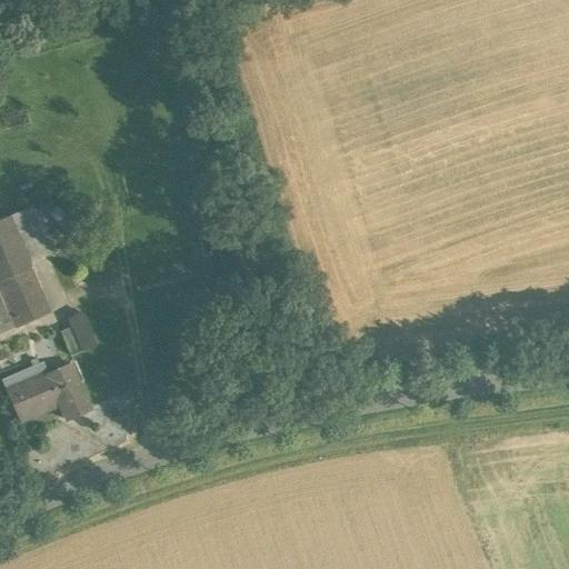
[(9,218),(28,259),(52,249),(33,207),(9,218)]
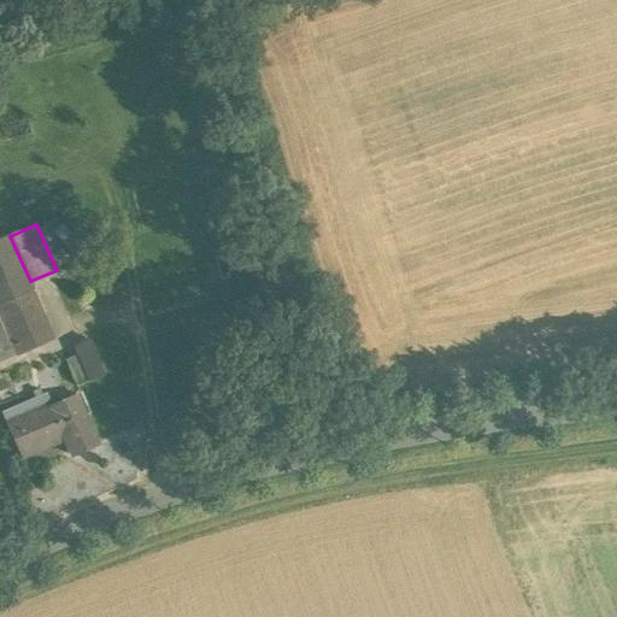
[(30,281),(10,236),(0,240),(0,313),(17,356),(51,340),(30,293),(34,291),(30,281)]
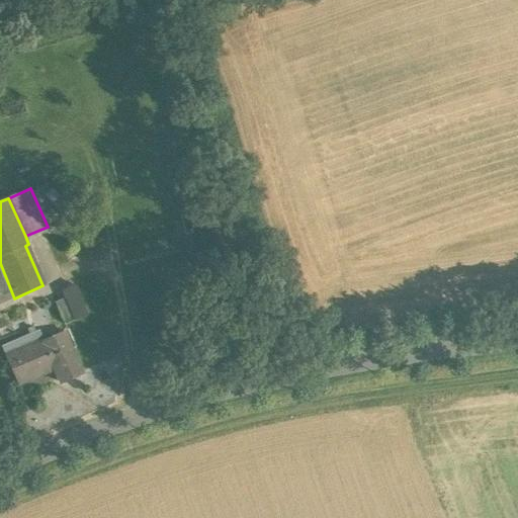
[(0,318),(0,304),(14,298),(0,263),(0,318)]
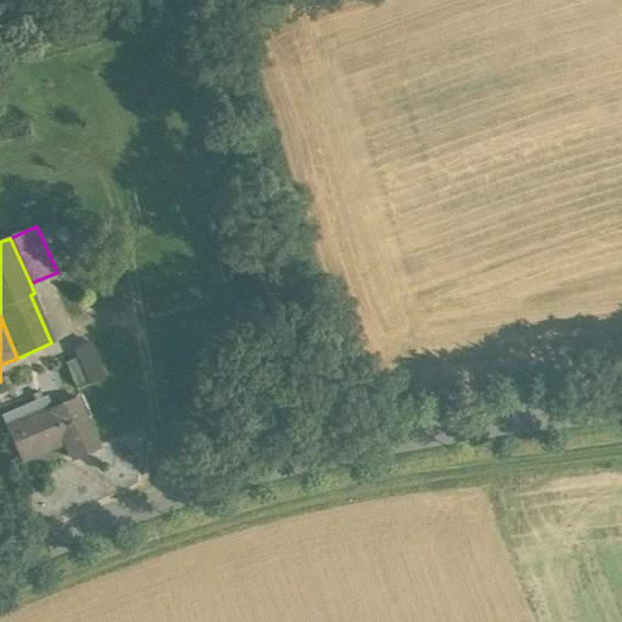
[(92,351),(79,357),(86,375),(100,369),(92,351)]
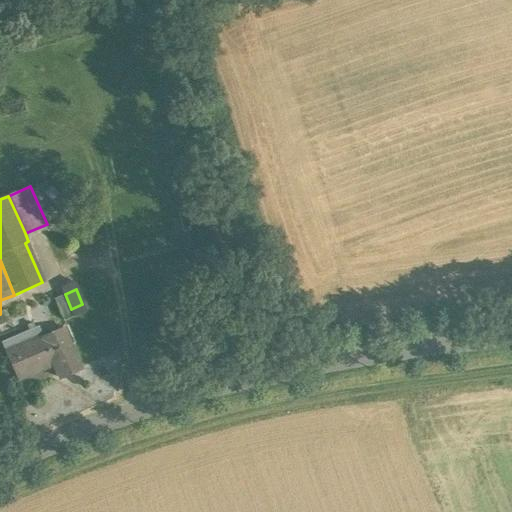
[(65,294),(63,291),(52,295),(61,316),(72,311),(71,309),(65,294)]
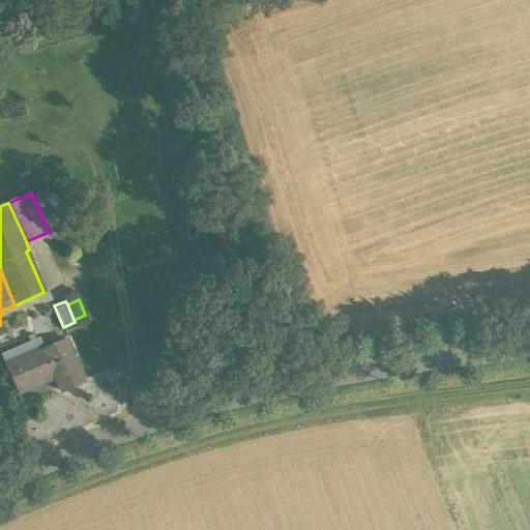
[(84,382),(64,340),(24,356),(24,355),(5,363),(18,391),(55,376),(62,392),(84,382)]
